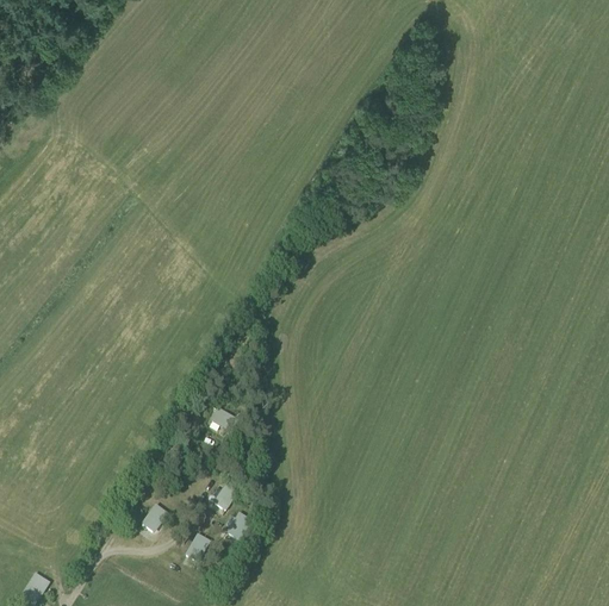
[(161,420),(168,410),(154,401),(148,412),(161,420)]
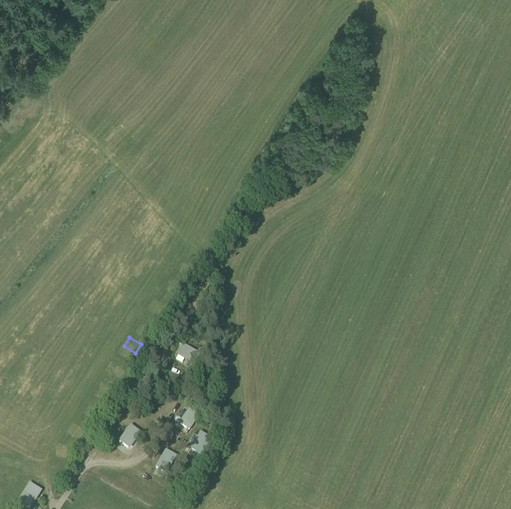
[(184,342),(178,351),(195,361),(201,352),(184,342)]
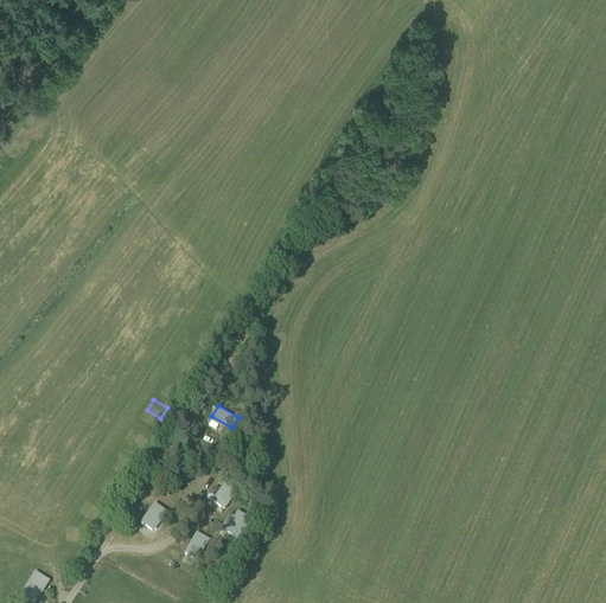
[(170,455),(170,456),(170,457),(171,459),(172,460),(173,461),(174,461),(177,461),(178,460),(179,460),(180,455),(182,454),(180,453),(180,451),(179,450),(178,449),(176,449),(174,449),(173,450),(172,451),(171,453),(170,455)]
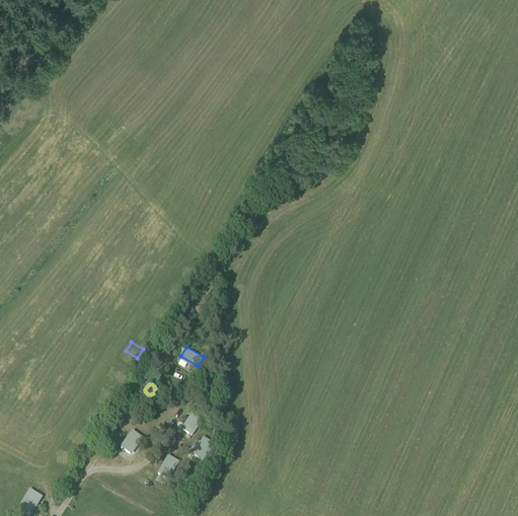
[(193,410),(182,427),(193,434),(204,417),(193,410)]
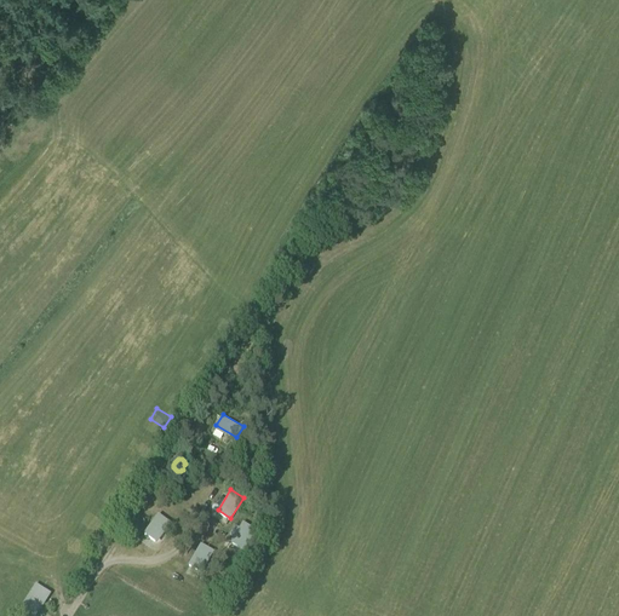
[(159,512),(144,530),(155,540),(171,520),(159,512)]
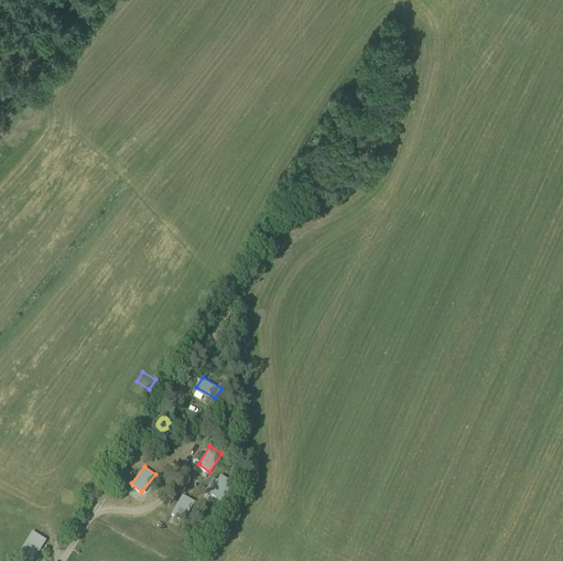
[(223,474),(210,494),(223,500),(234,481),(223,474)]
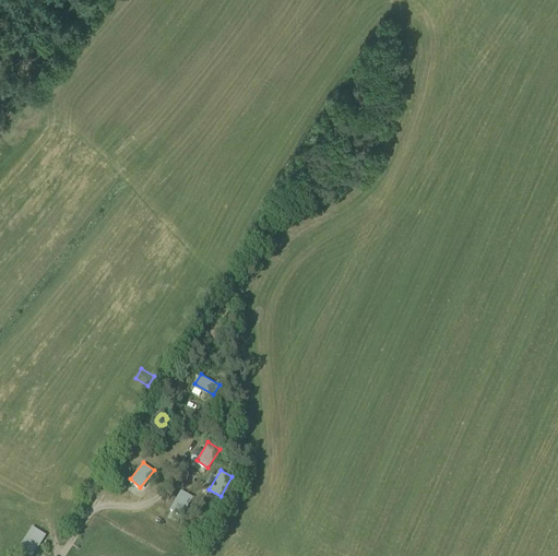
[(181,488),(169,507),(181,515),(192,495),(181,488)]
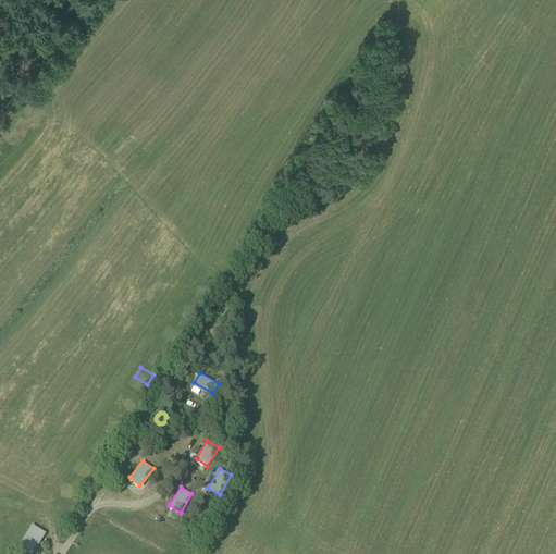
[(12,553),(31,553),(46,531),(32,522),(12,553)]
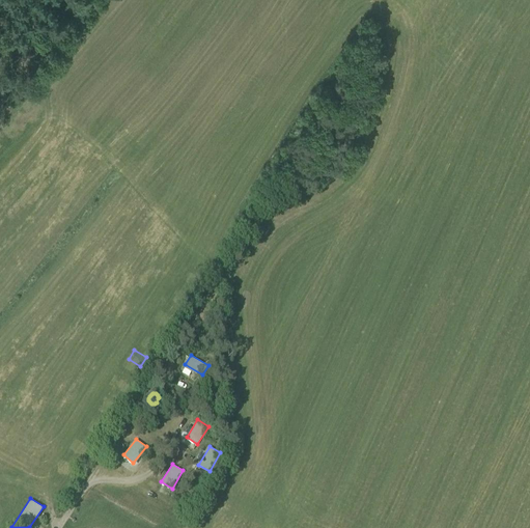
All buildings are outlined.
